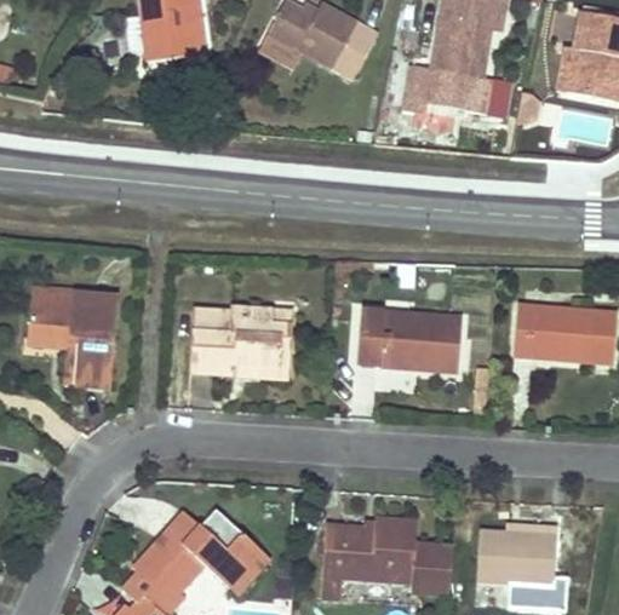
[(198,29),(194,0),(138,0),(145,61),(206,53),(202,29),(198,29)]
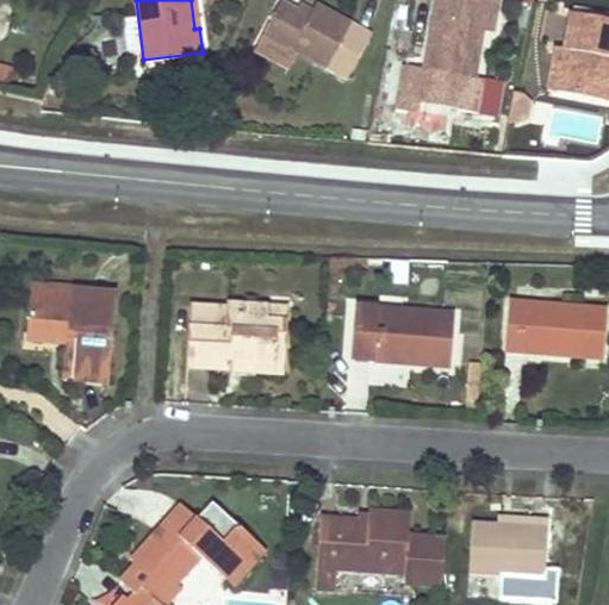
[(314,7),(311,11),(310,14),(297,7),(284,0),(280,0),(265,29),(298,48),(348,75),(373,31),(317,0),(314,7)]
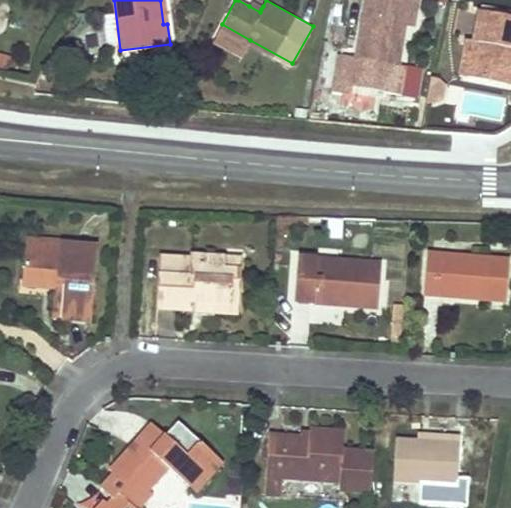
[(263,6),(252,0),(249,6),(260,12),(261,9),(263,6)]
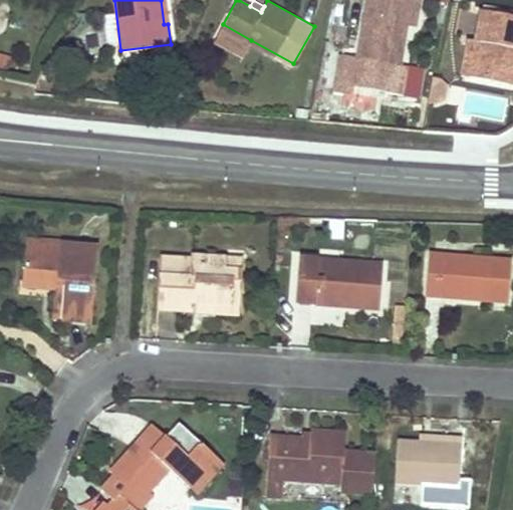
[(409,63),(406,62),(402,62),(409,23),(412,0),(367,0),(358,54),(341,52),(335,86),(352,89),(353,83),(404,91),(409,63)]
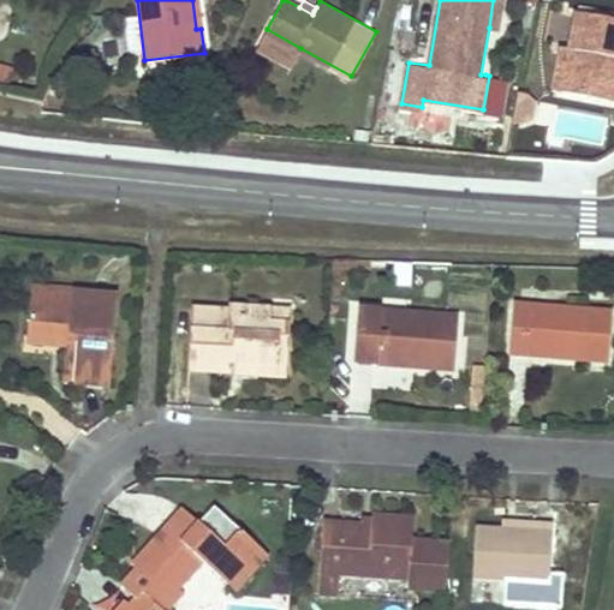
[(493,0),(489,28),(496,29),(500,0),(493,0)]
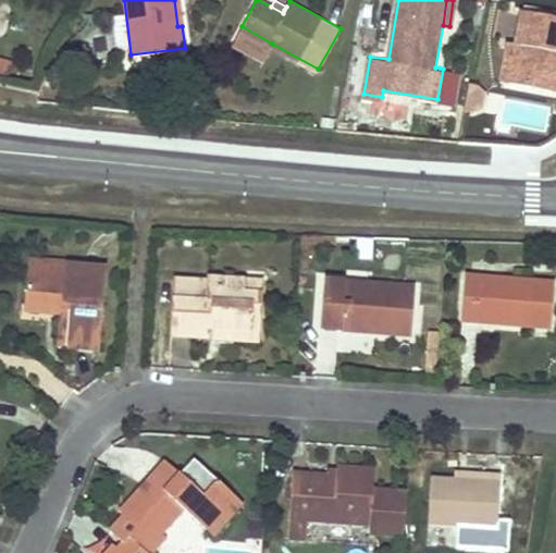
[(555,15),(522,9),(516,41),(509,81),(553,88),(555,72),(555,15)]
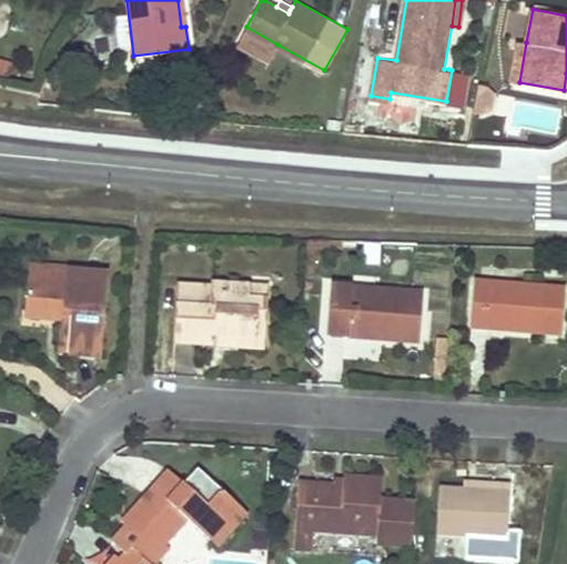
[(277,44),(246,27),(238,42),(269,59),(277,44)]
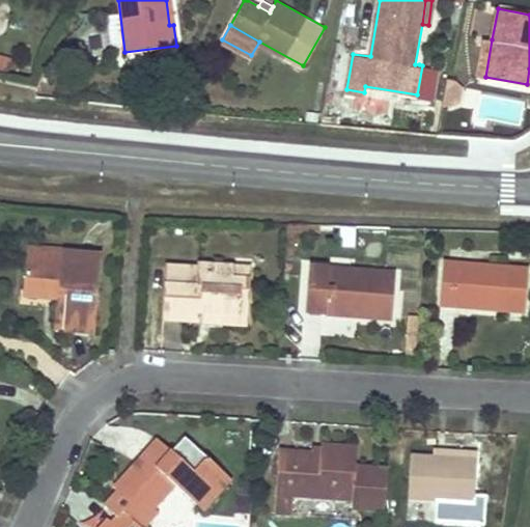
[(484,38),(477,75),(485,77),(492,39),(484,38)]
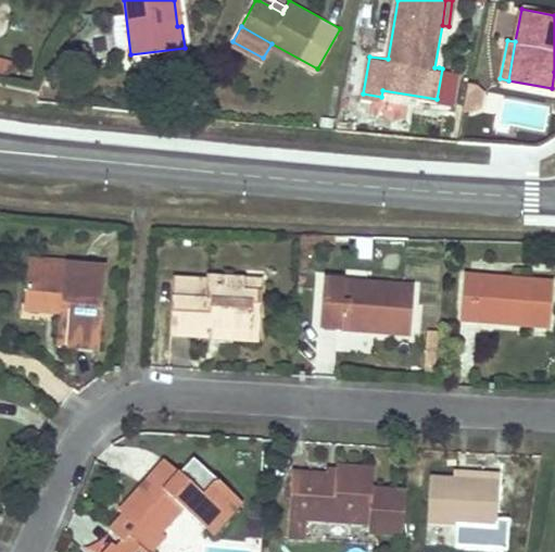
[(478,85),(468,83),(463,109),(472,111),(481,108),(486,91),(478,85)]
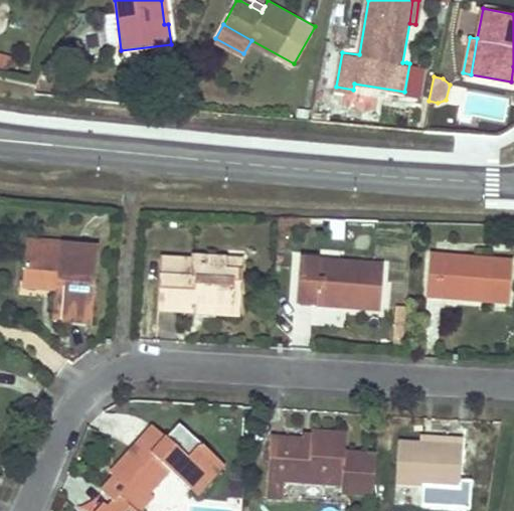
[(23,277),(44,279),(65,281),(61,317),(92,321),(100,245),(62,241),(60,256),(26,252),(23,277)]
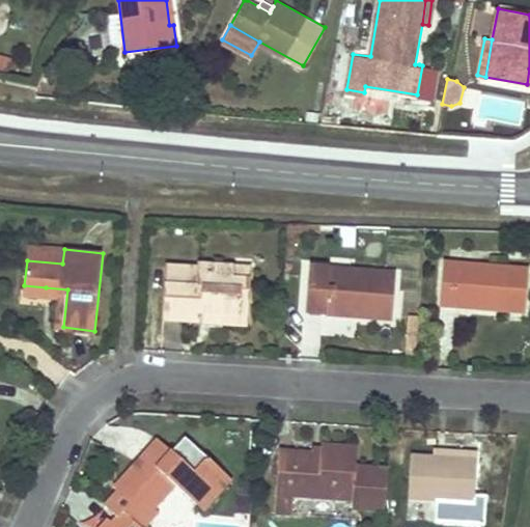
[(483,264),(483,266),(483,267),(461,266),(461,260),(442,259),(440,303),(506,307),(507,304),(527,306),(529,277),(529,262),(510,261),(510,266),(483,264)]
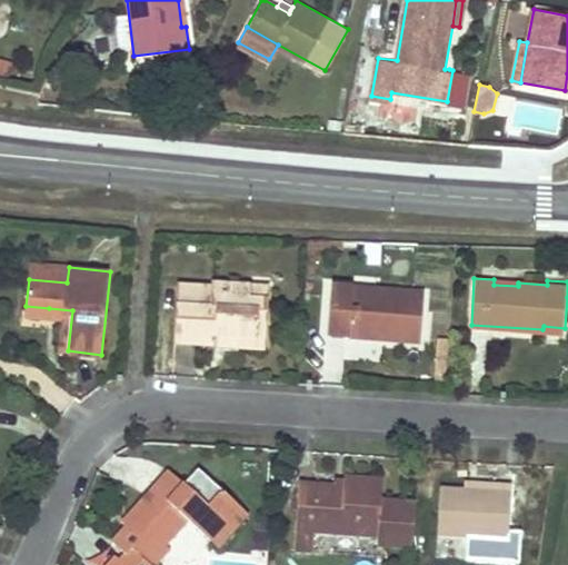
[(212,304),(213,283),(179,280),(177,301),(212,304)]
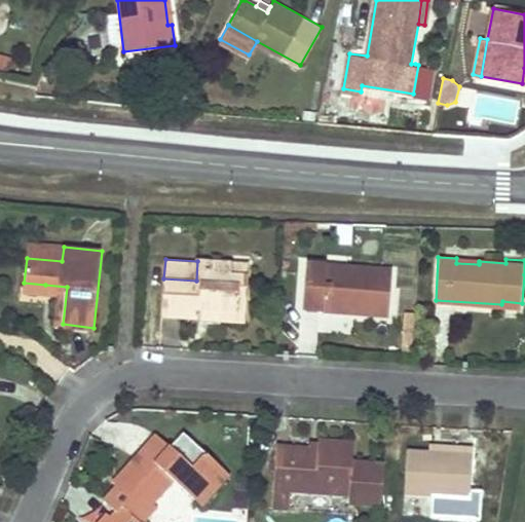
[(199,315),(199,311),(200,308),(238,310),(239,294),(247,294),(248,273),(231,272),(232,263),(197,261),(196,281),(163,278),(161,312),(199,315)]
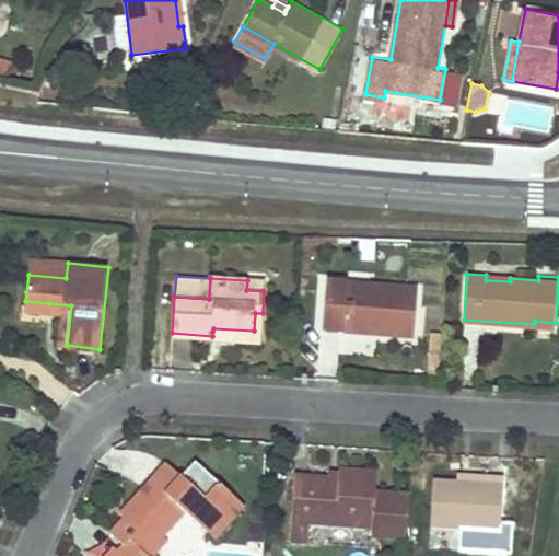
[(348,284),(348,282),(348,280),(327,278),(323,327),(414,335),(418,286),(373,282),(373,286),(348,284)]
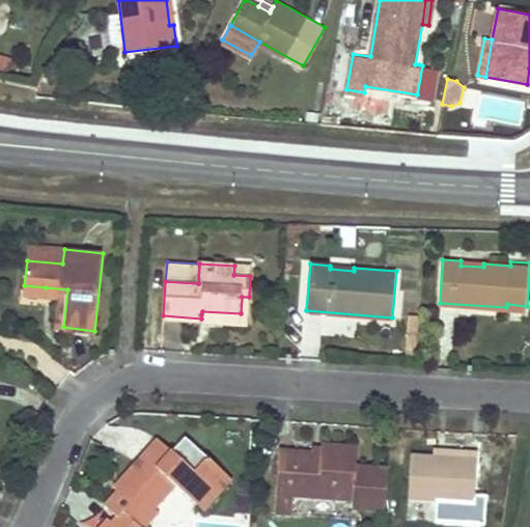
[(233,275),(250,276),(251,267),(234,266),(233,275)]
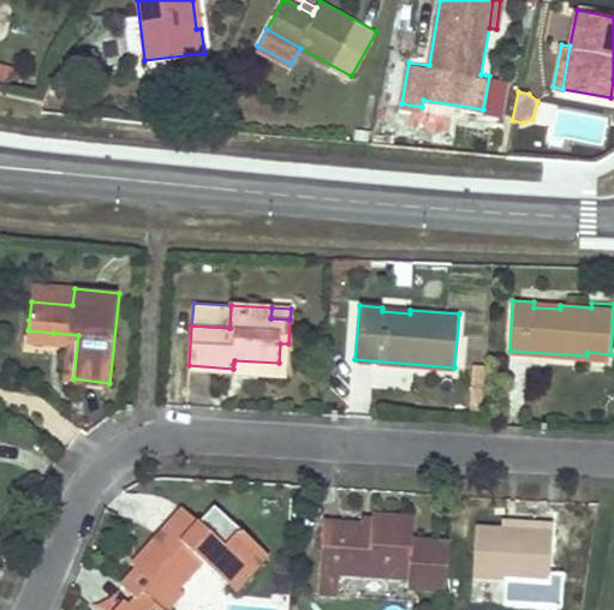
[(65,378),(73,378),(78,335),(53,333),(28,330),(28,339),(67,344),(65,378)]
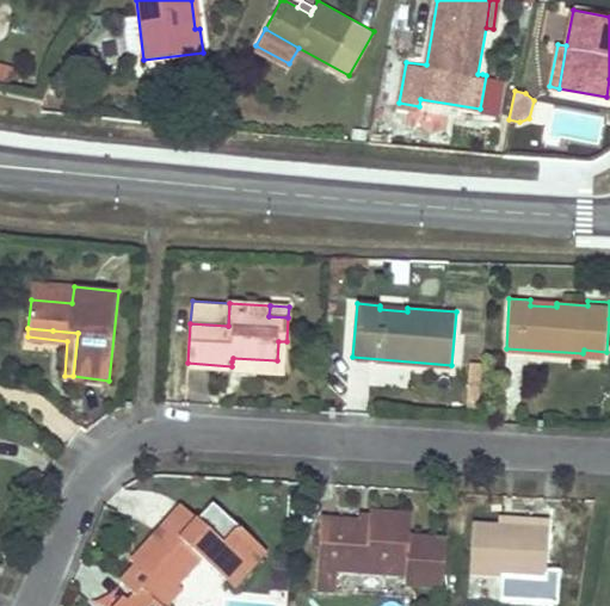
[(232,366),(284,369),(287,341),(278,341),(277,360),(233,358),(232,362),(232,366)]
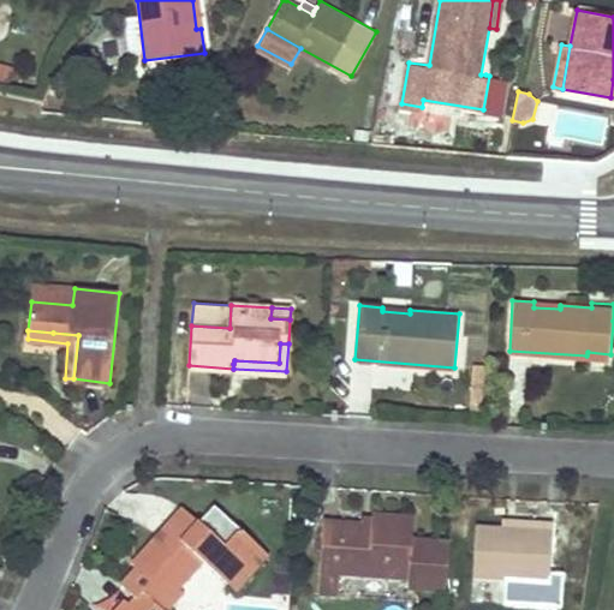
[(137,566),(130,574),(166,608),(184,588),(179,584),(203,557),(225,578),(258,543),(215,503),(192,528),(184,521),(176,513),(132,560),(137,566)]
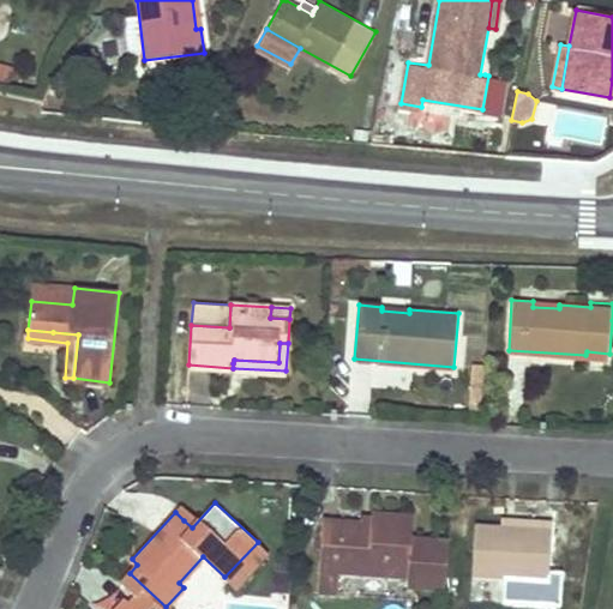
[(409,584),(446,586),(449,550),(412,548),(413,535),(414,517),(372,513),(371,524),(324,520),(318,588),(334,589),(336,570),(410,576),(409,584)]
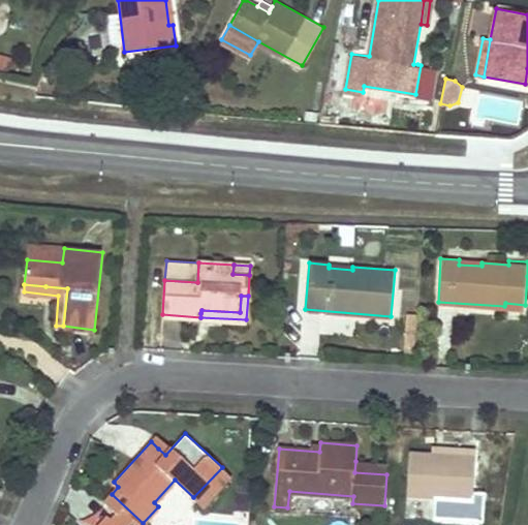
[(440,454),(434,454),(409,453),(406,495),(438,497),(439,508),(472,511),(473,499),(475,452),(459,451),(459,456),(440,454)]
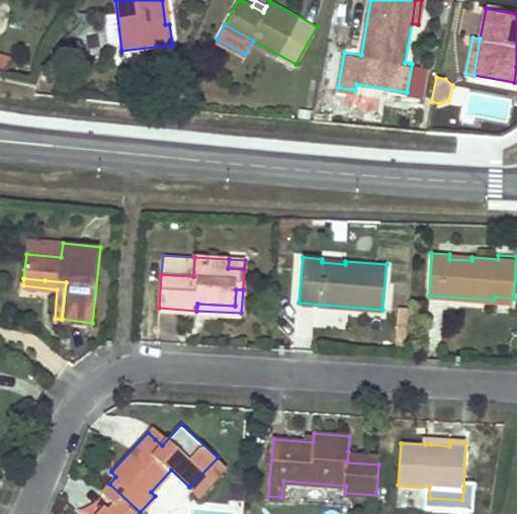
[(347,462),(378,464),(379,454),(348,451),(347,462)]
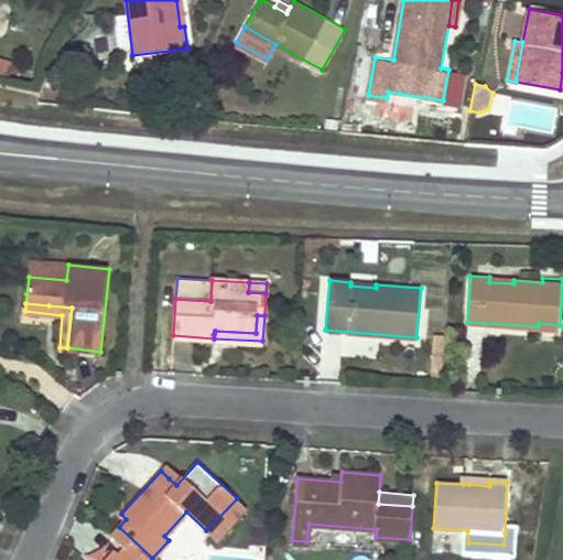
[(237,498),(206,530),(215,538),(245,506),(237,498)]
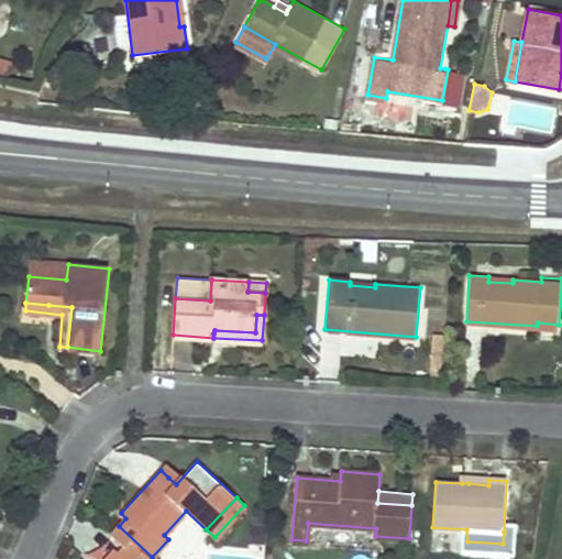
[(154,558),(152,557),(119,526),(112,534),(123,545),(118,551),(114,548),(103,558),(154,558)]
